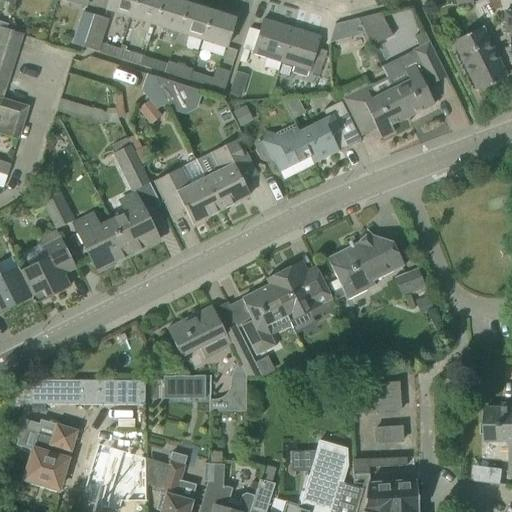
[(108,0),(105,11),(129,18),(135,0),(108,0)]
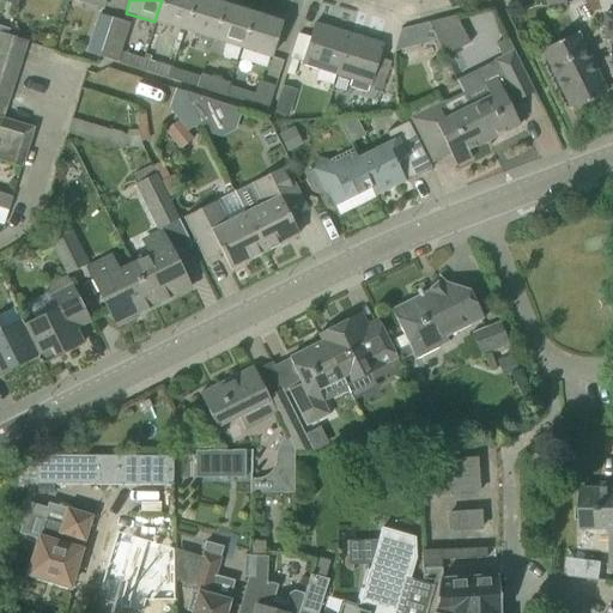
[(162,0),(155,22),(183,31),(193,0),(162,0)]
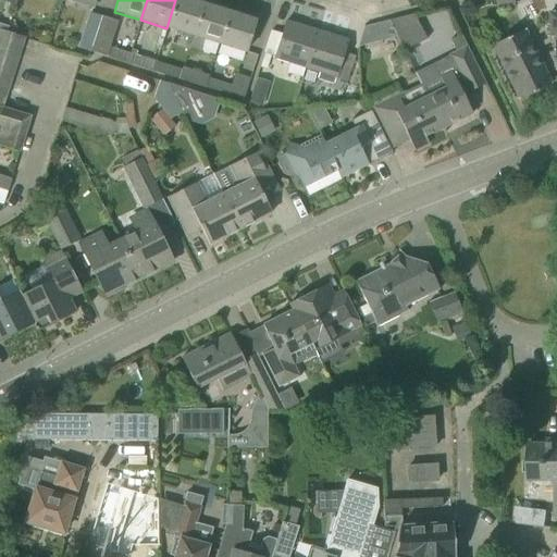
[(175,0),(166,28),(193,36),(202,3),(190,0),(175,0)]
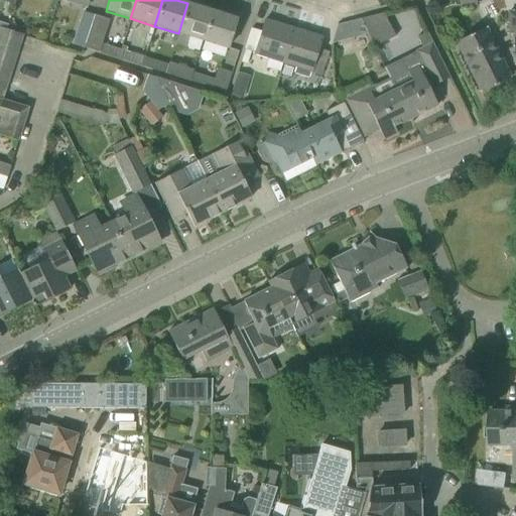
[(475,0),(459,0),(461,9),(476,6),(475,0)]
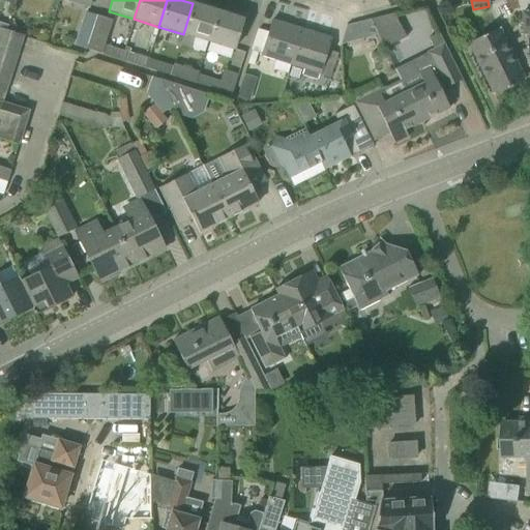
[(193,37),(208,42),(217,11),(193,3),(183,34),(179,46),(189,49),(193,37)]
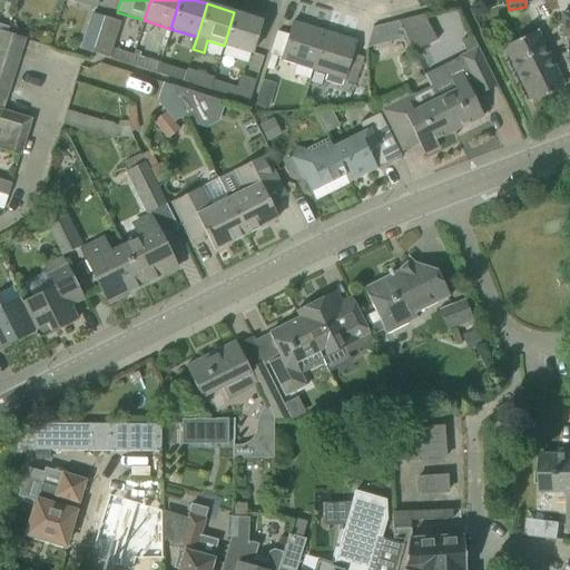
[(234,12),(224,46),(251,53),(262,21),(234,12)]
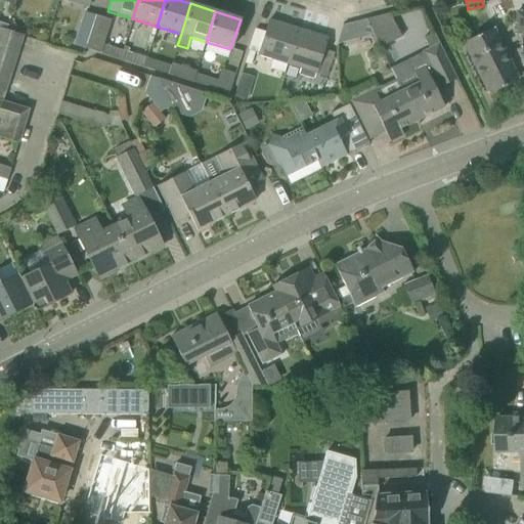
[(389,13),(365,19),(373,35),(376,40),(397,29),(389,13)]
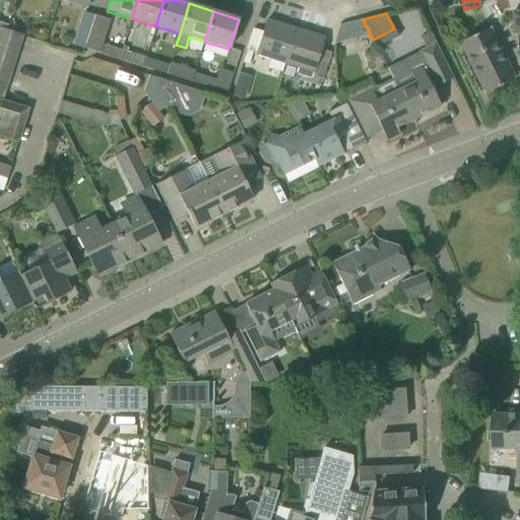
[(100,53),(103,44),(109,19),(94,14),(83,48),(100,53)]
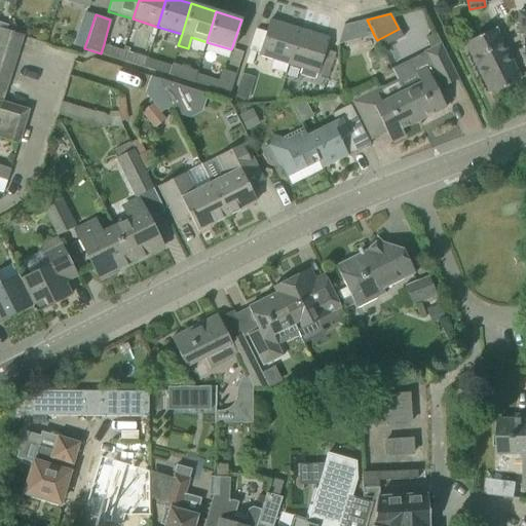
[(285,74),(288,65),(299,29),(270,20),(259,55),(272,61),(270,69),(285,74)]
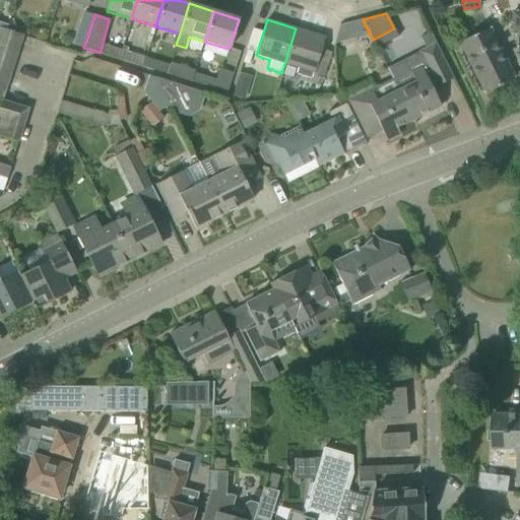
[(0,26),(0,45),(18,51),(23,35),(0,26)]
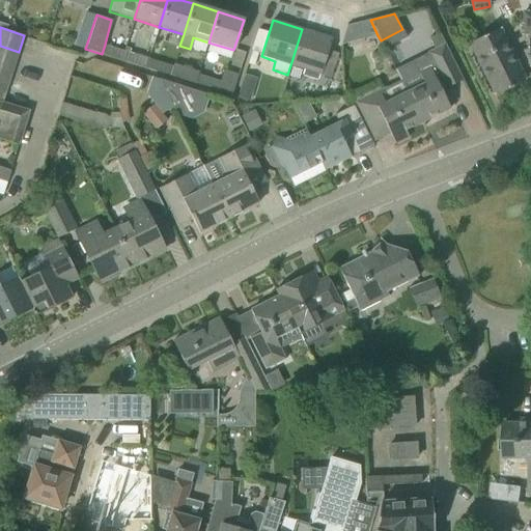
[(468,44),(494,96),(525,81),(500,28),(468,44)]
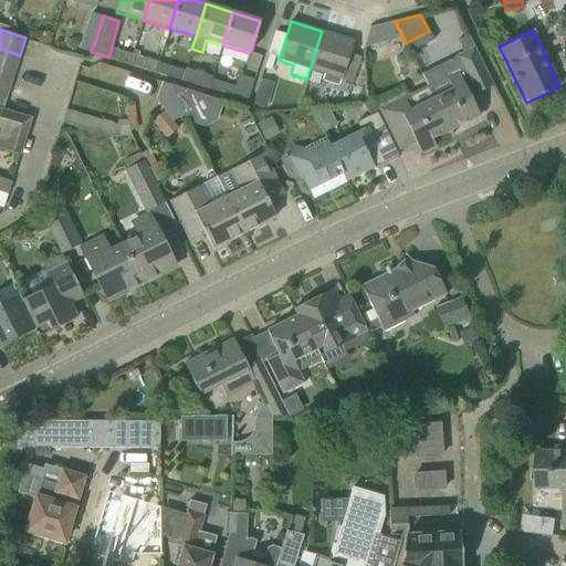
[(322,31),(310,70),(324,74),(322,82),(337,86),(339,80),(341,80),(353,41),(322,31)]
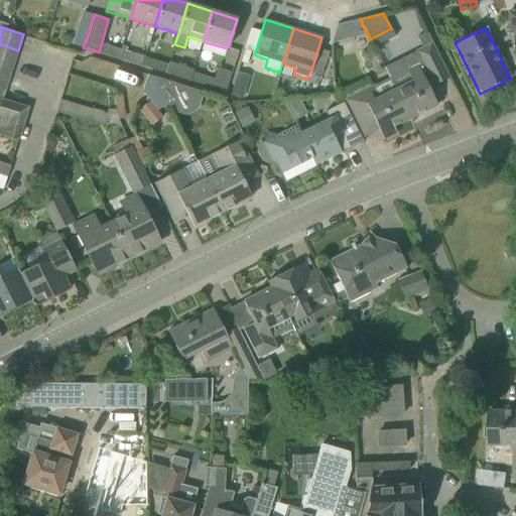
[(99,52),(118,58),(121,48),(102,43),(99,52)]
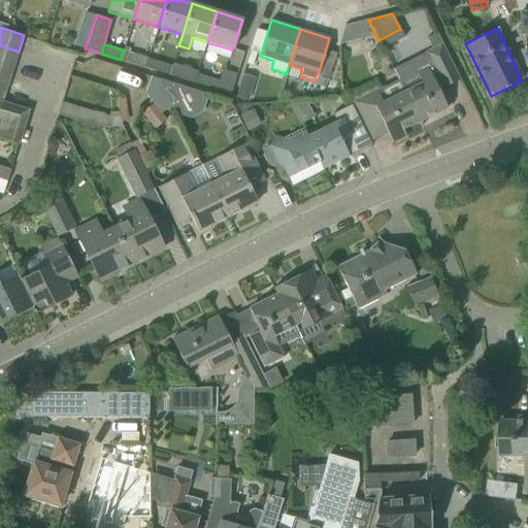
[(0,45),(0,60),(13,65),(19,52),(0,45)]
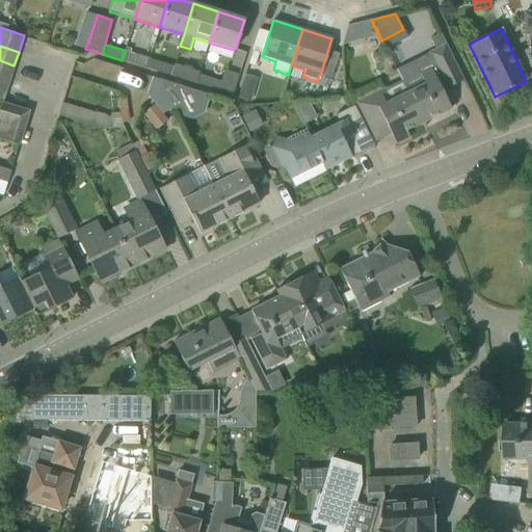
[(429,53),(447,88),(462,81),(445,46),(429,53)]
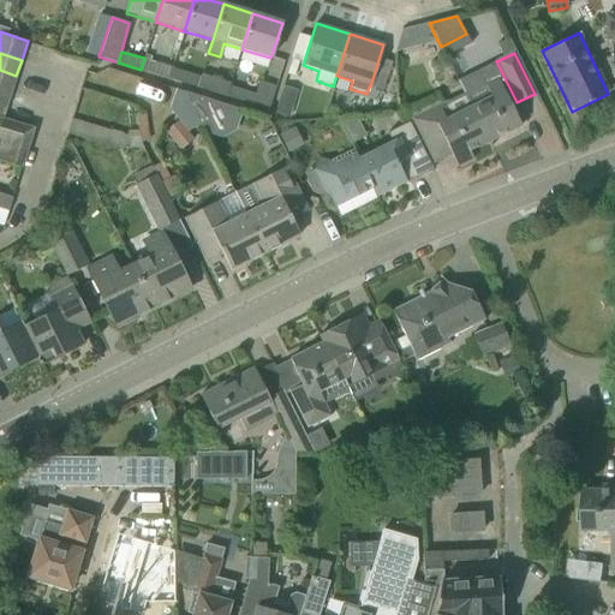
[(141,70),(169,79),(173,67),(144,58),(141,70)]
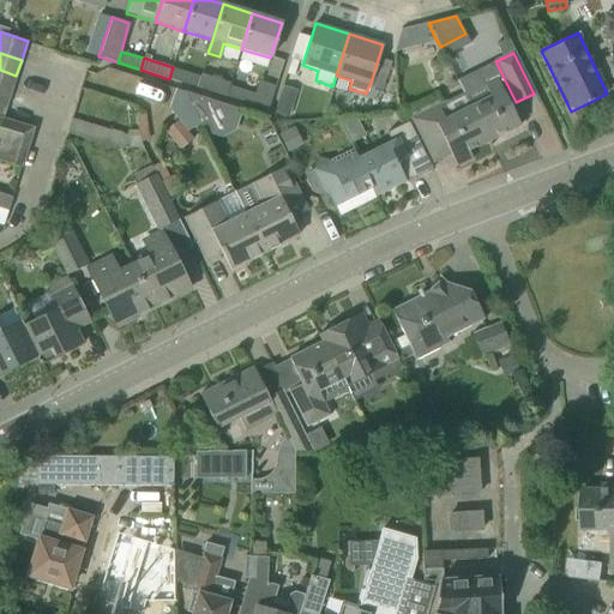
[(169,79),(197,88),(202,76),(199,76),(173,67),(169,79)]
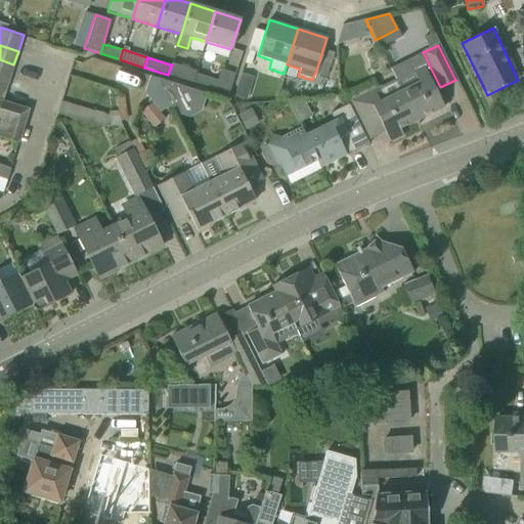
[(0,59),(0,73),(10,77),(13,64),(0,59)]
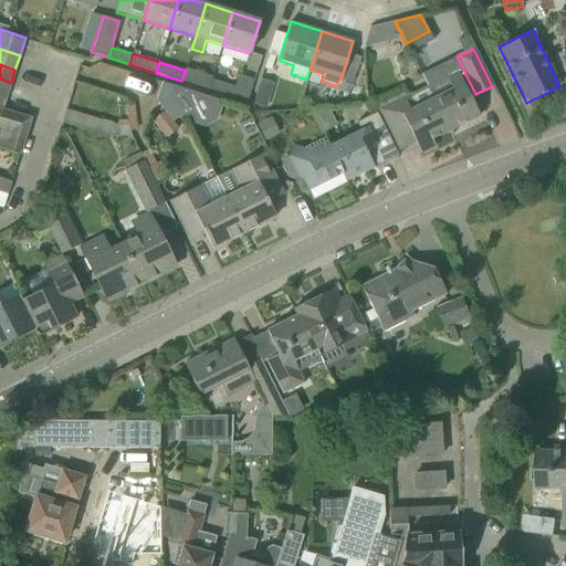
[(181,81),(208,90),(211,79),(211,76),(185,67),(184,70),(186,70),(181,81)]
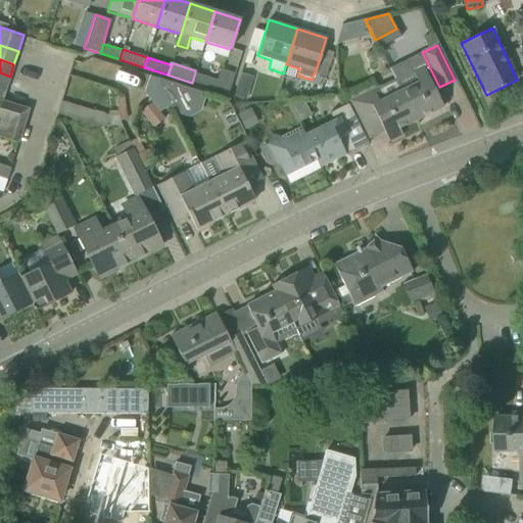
[(416,82),(400,90),(416,121),(442,107),(422,66),(411,72),(416,82)]
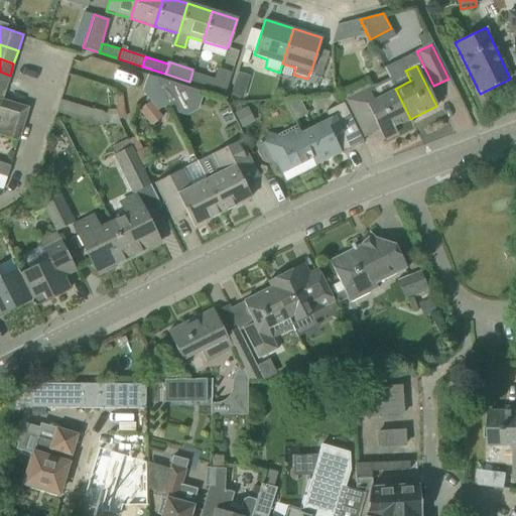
[(192,72),(189,82),(225,93),(232,72),(217,68),(213,78),(192,72)]
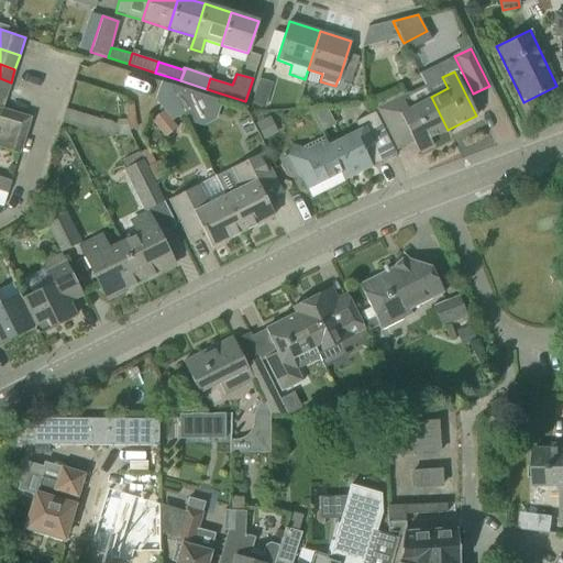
[(0,78),(0,95),(7,97),(11,83),(0,78)]
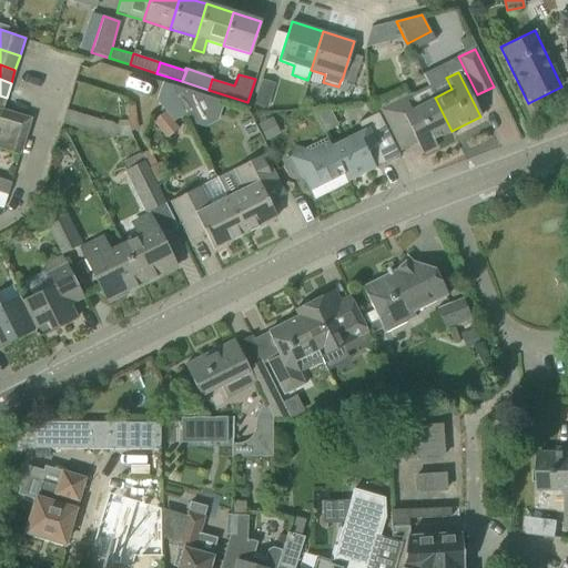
[(189,122),(204,128),(217,121),(223,101),(170,84),(189,122)]
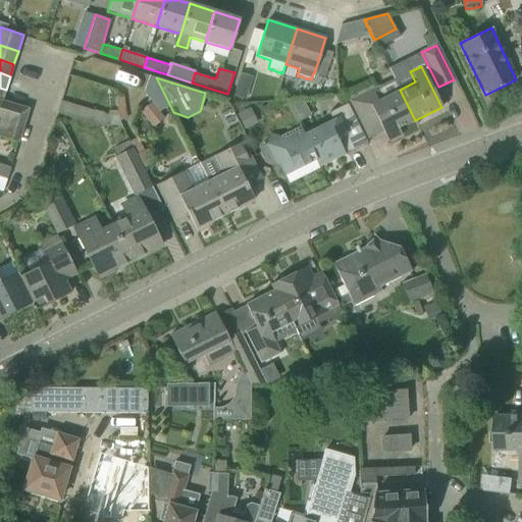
[(415,120),(400,90),(384,97),(378,86),(349,100),(368,138),(382,131),(388,142),(402,135),(398,128),(415,120)]
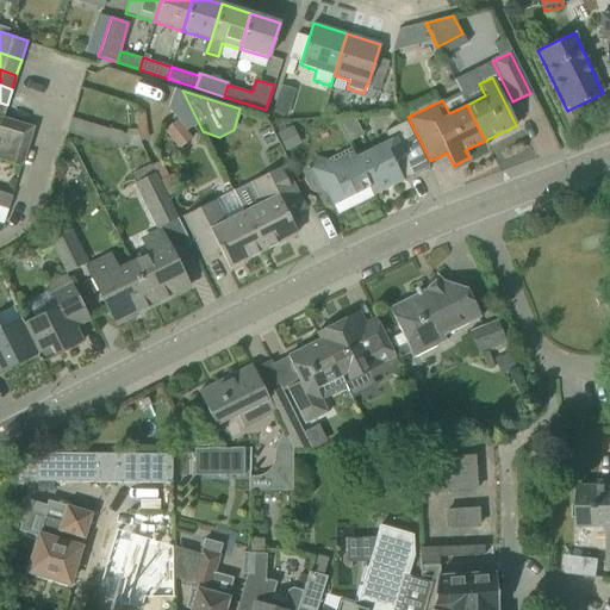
[(2,119),(0,118),(0,119),(0,137),(0,138),(0,139),(0,159),(22,166),(33,126),(2,117),(2,119)]
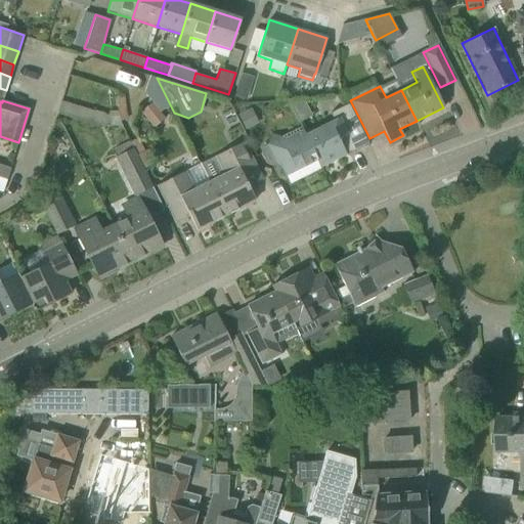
[(140,111),(154,127),(164,119),(151,102),(140,111)]
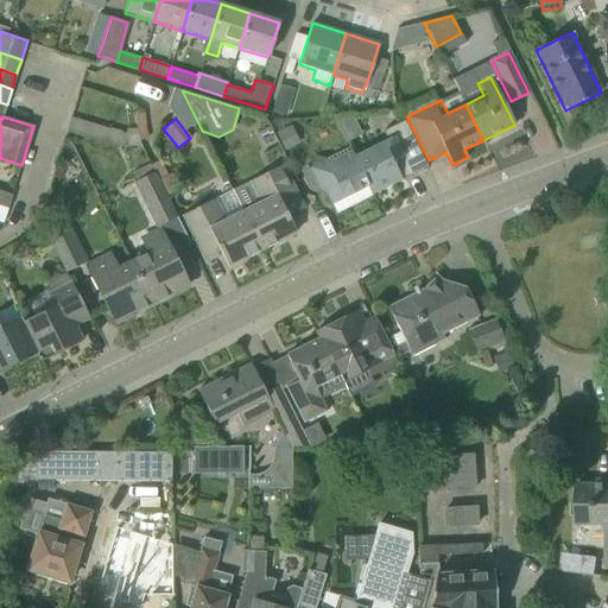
[(387,140),(353,157),(373,195),(428,168),(404,120),(382,131),(387,140)]
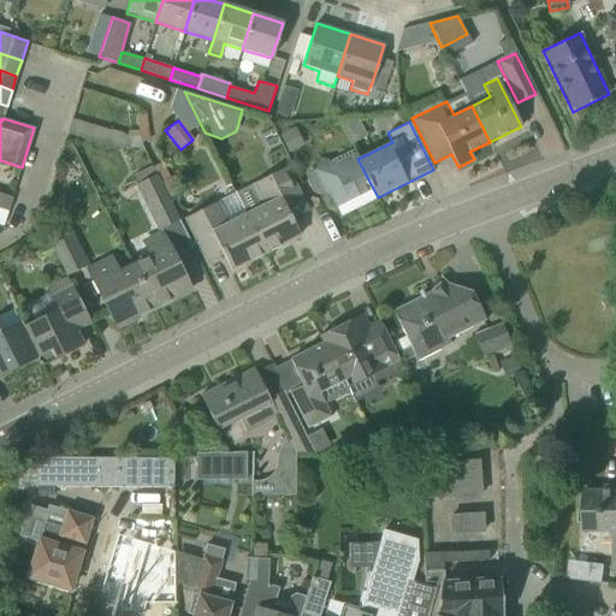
[(279,136),(289,153),(302,146),(294,128),(279,136)]
